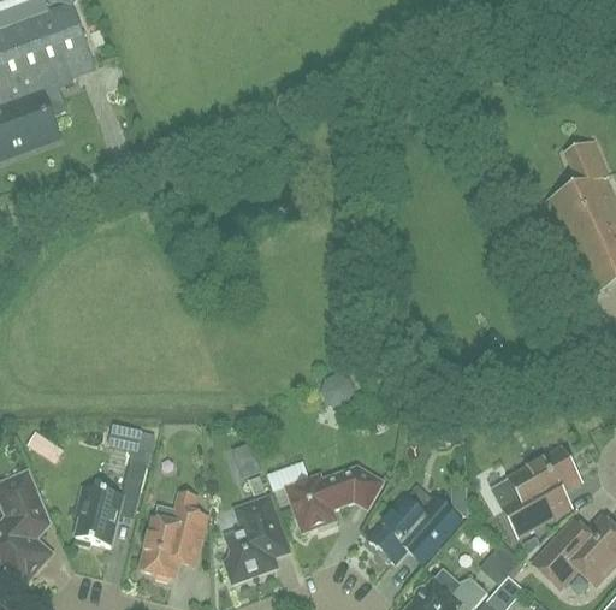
[(0,0),(0,160),(58,140),(57,136),(49,116),(42,95),(60,88),(70,84),(59,57),(86,48),(69,4),(67,4),(48,11),(43,0),(0,0)]
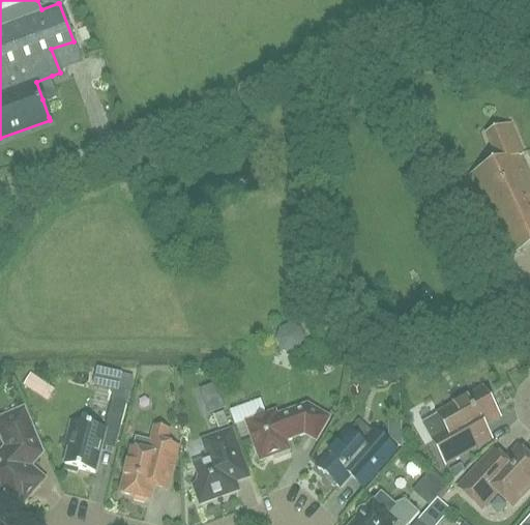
[(506,254),(529,242),(529,175),(519,151),(524,149),(510,120),(487,132),(499,159),(469,173),(506,254)]
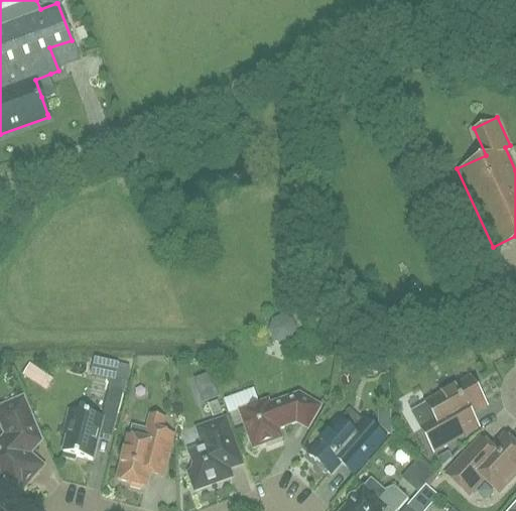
[(281,312),(274,334),(296,341),(303,320),(281,312)]
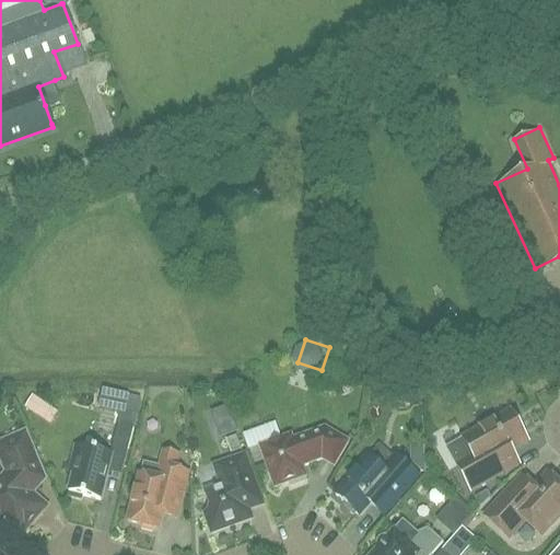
[(58,408),(55,405),(33,391),(24,404),(46,418),(46,417),(50,420),(58,408)]
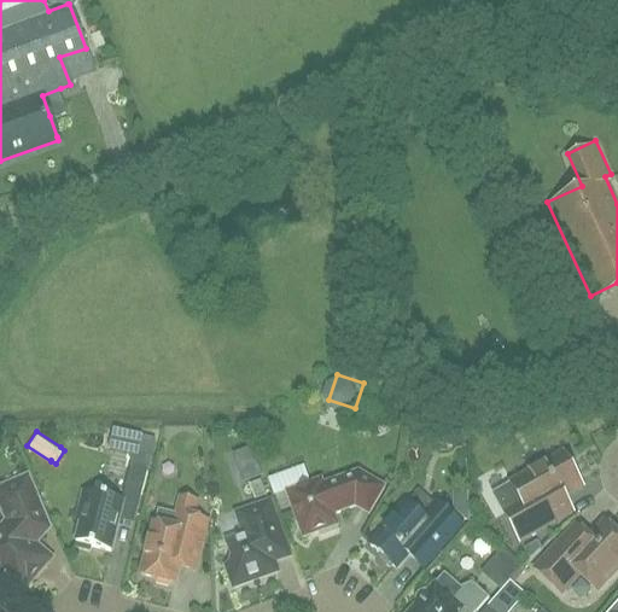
[(140,462),(156,466),(161,443),(145,439),(140,462)]
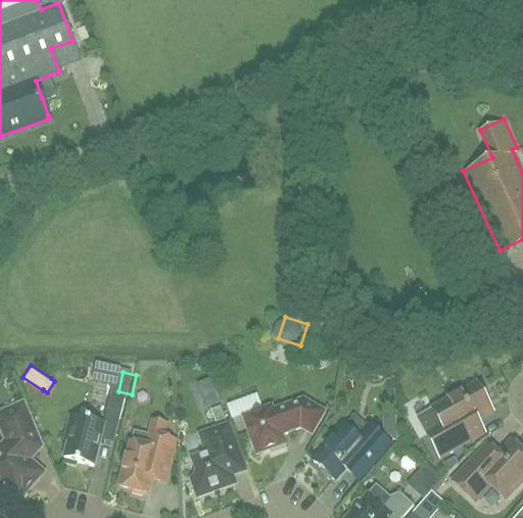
[(477,417),(491,408),(476,381),(462,390),(460,387),(447,393),(449,396),(433,406),(442,422),(427,430),(440,454),(484,429),(477,417)]
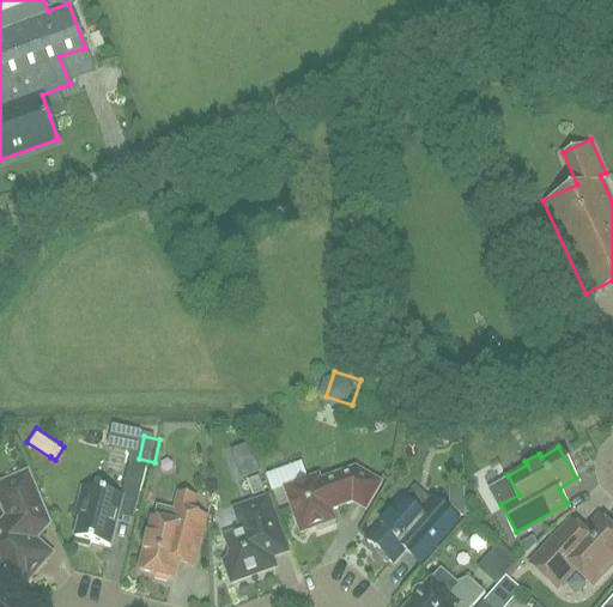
[(141,486),(146,465),(129,461),(125,483),(141,486)]
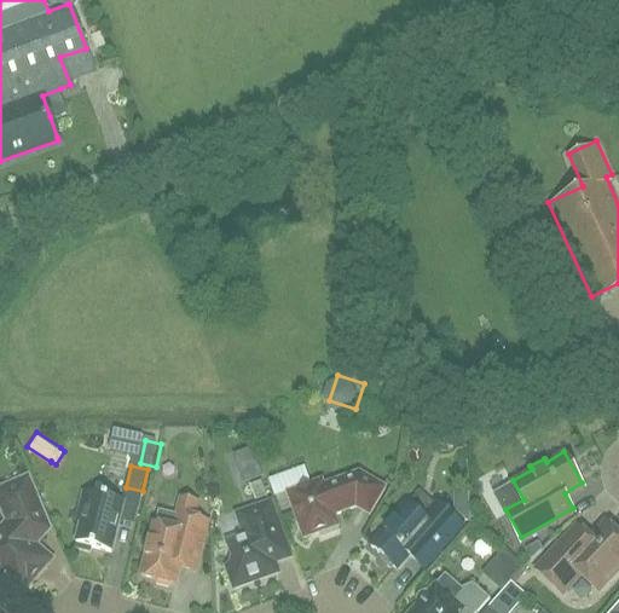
[(339,521),(334,510),(356,503),(369,510),(385,484),(359,468),(324,481),(322,476),(287,489),(304,535),(319,528),(320,533),(335,528),(337,521),(339,521)]
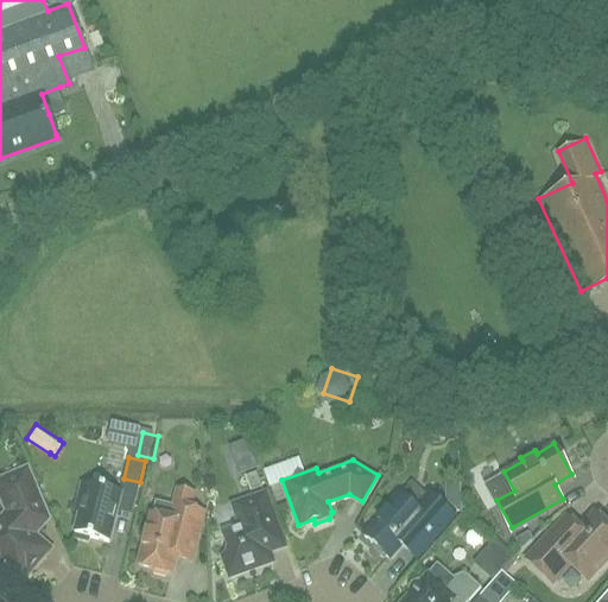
[(0,477),(0,489),(8,509),(0,518),(0,562),(19,580),(39,556),(40,555),(40,553),(40,551),(39,550),(37,547),(39,537),(33,532),(48,517),(26,467),(0,477)]
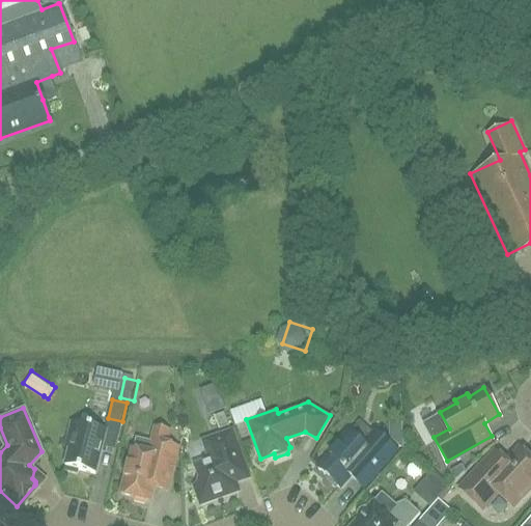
[(95,470),(101,449),(107,427),(72,418),(68,432),(73,433),(64,468),(78,471),(79,466),(95,470)]
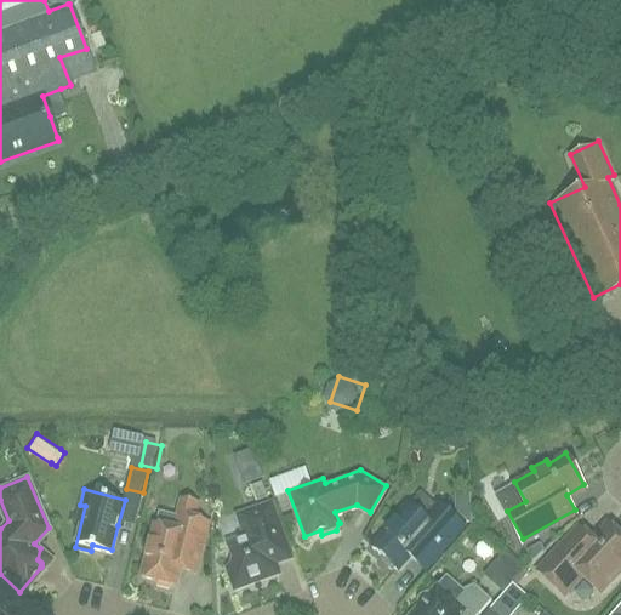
[(175,582),(180,567),(195,570),(206,525),(206,519),(194,516),(198,500),(182,496),(174,527),(155,523),(142,574),(155,578),(157,582),(169,586),(171,581),(175,582)]
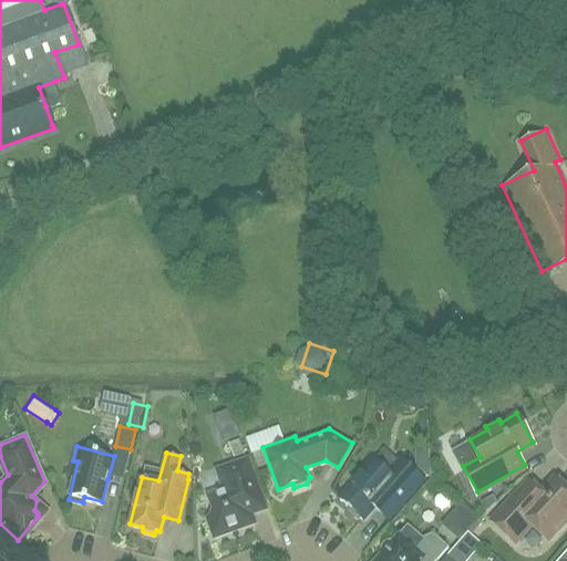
[(215,534),(254,520),(251,513),(266,508),(248,456),(232,463),(217,467),(220,476),(224,487),(207,492),(213,508),(209,513),(207,515),(215,534)]
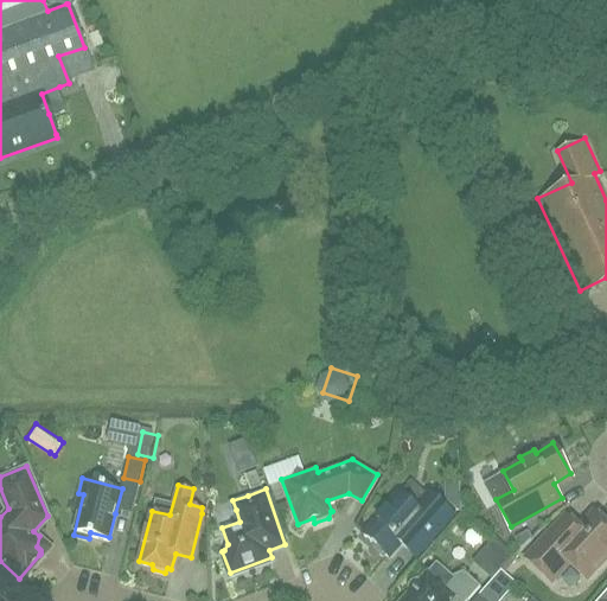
[(398,492),(364,531),(372,539),(372,545),(381,551),(385,551),(389,554),(400,541),(415,554),(429,537),(453,511),(428,488),(426,491),(414,505),(398,492)]
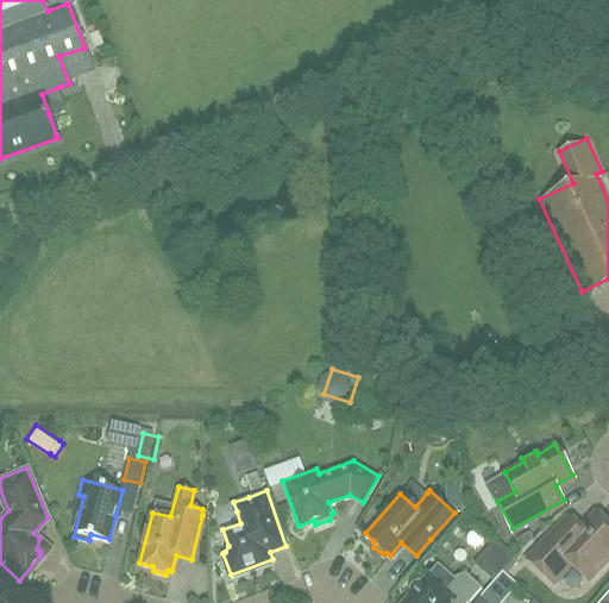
[(589,578),(608,556),(608,525),(595,513),(582,528),(567,514),(527,557),(553,580),(571,561),(589,578)]
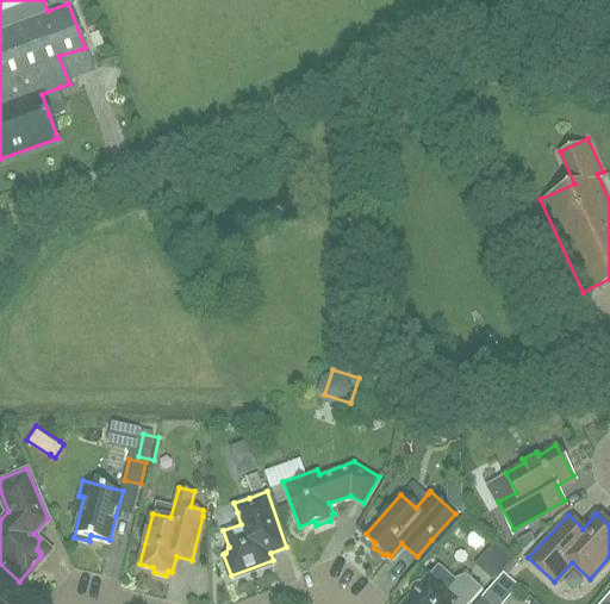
[(498,542),(481,561),(497,574),(514,555),(498,542)]
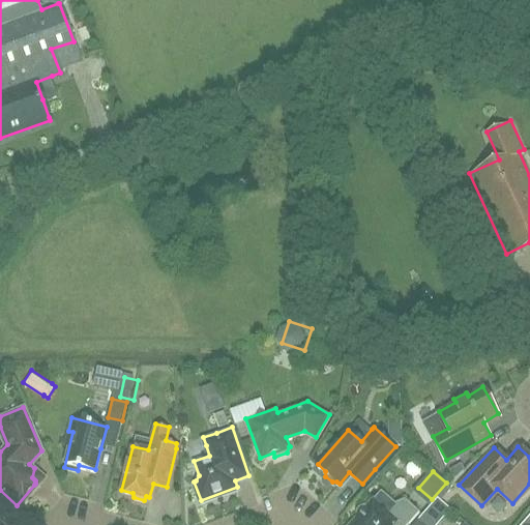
[(357,515),(357,516),(349,524),(405,524),(419,509),(405,496),(394,501),(381,489),(367,503),(366,503),(365,503),(363,503),(362,503),(361,504),(359,505),(358,506),(357,507),(357,508),(356,511),(356,512),(356,514),(357,515)]
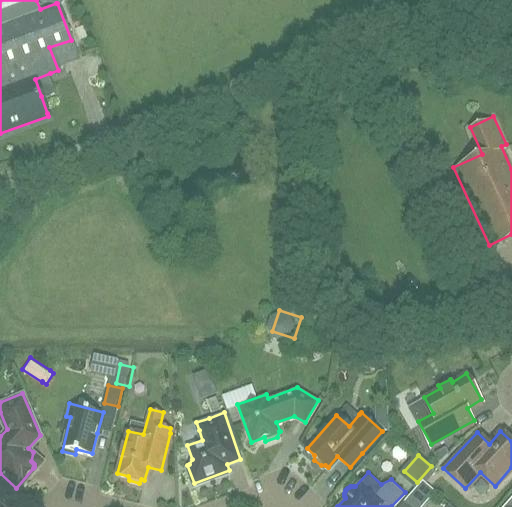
[(511,506),(511,495),(501,506),(511,506)]
